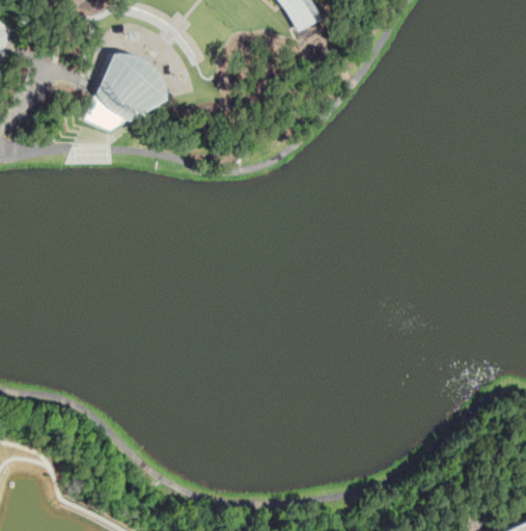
[(276,0),(299,31),(322,19),(311,0),(276,0)]
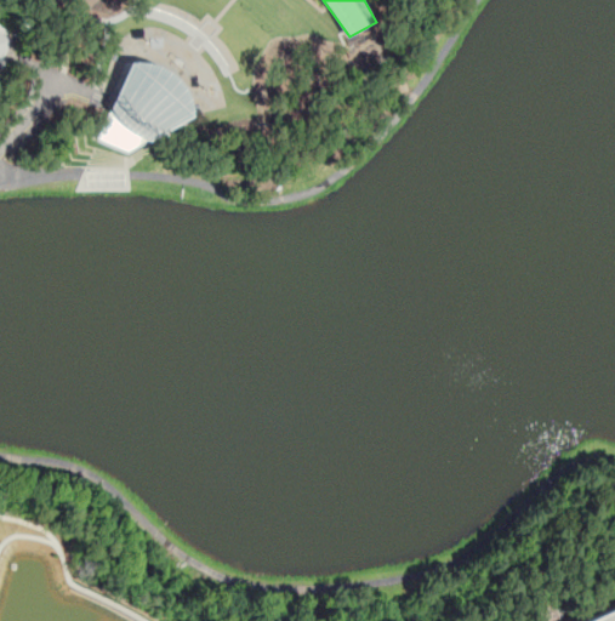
[(0,61),(0,28),(18,39),(4,63),(0,61)]
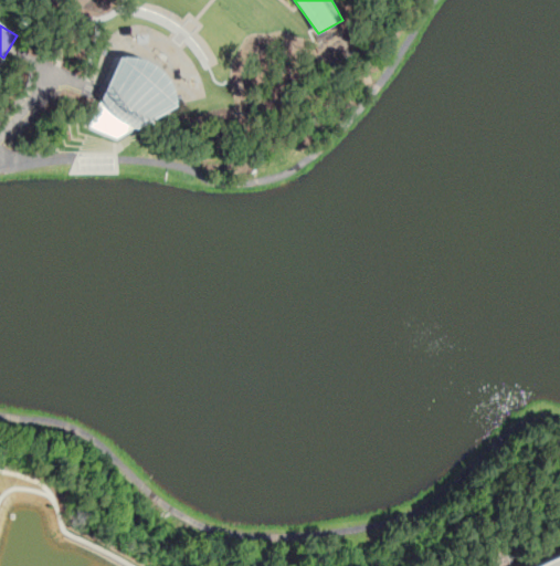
[(93,125),(120,55),(140,56),(150,61),(160,69),(167,75),(172,85),(176,96),(176,108),(120,140),(93,125)]
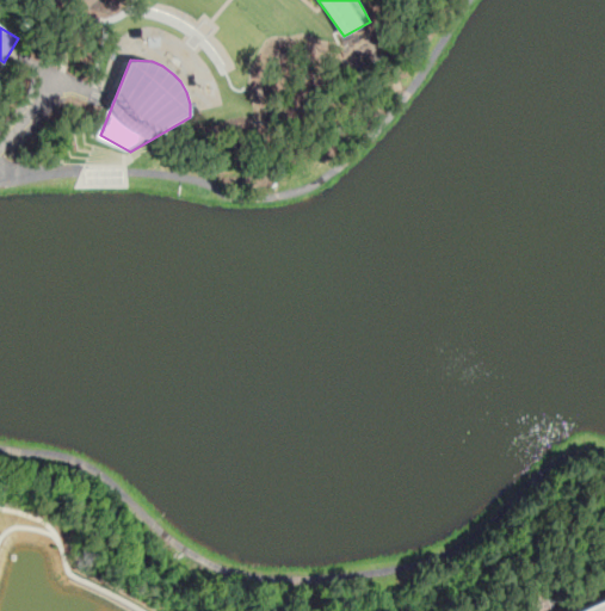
[(220,97),(197,94),(196,107),(217,110),(220,97)]
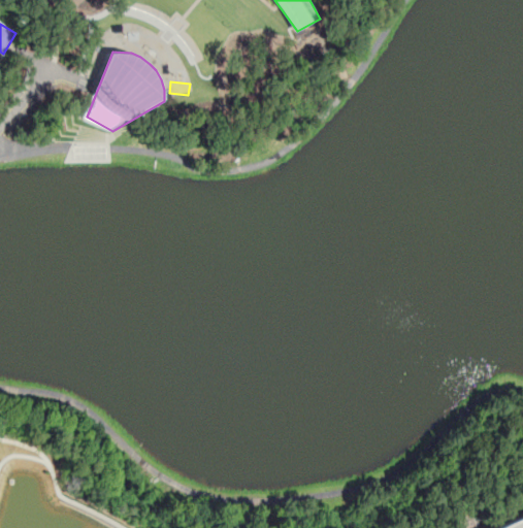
[(522,517),(499,527),(522,527),(522,517)]
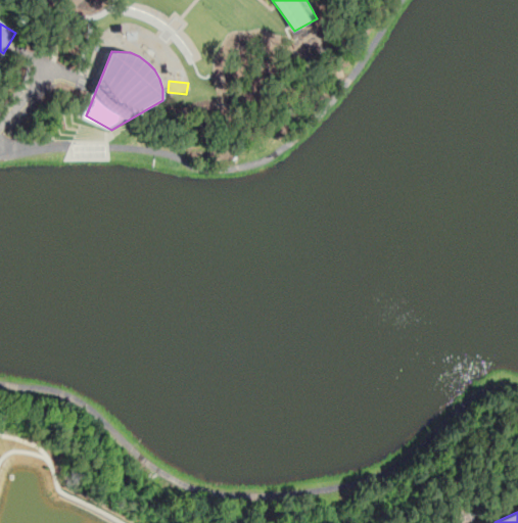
All buildings are outlined.
